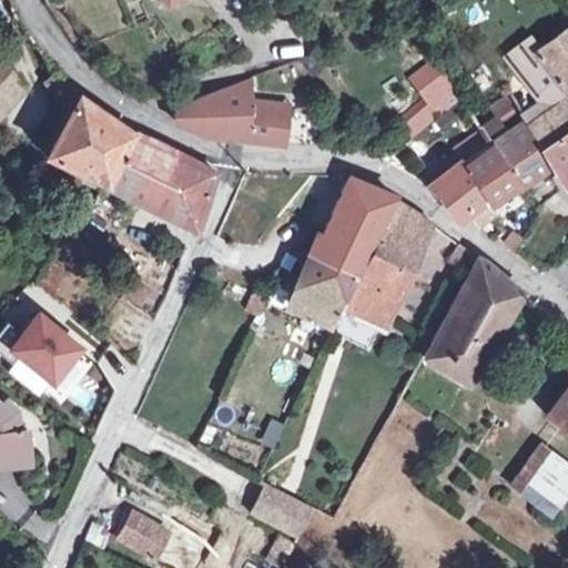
[(555,105),(567,95),(567,30),(539,51),(529,38),(505,56),(537,98),(547,110),(555,105)]
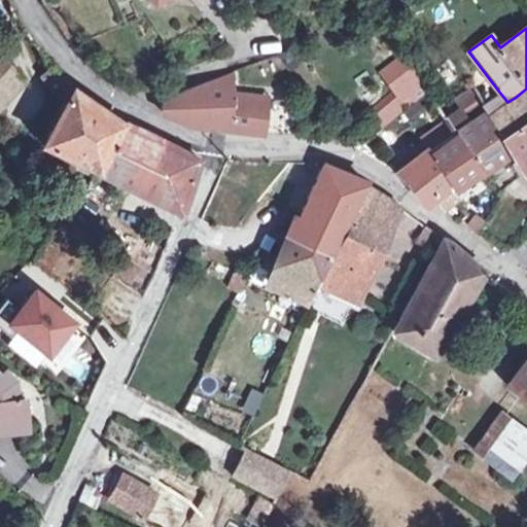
[(0,95),(21,76),(0,51),(0,95)]
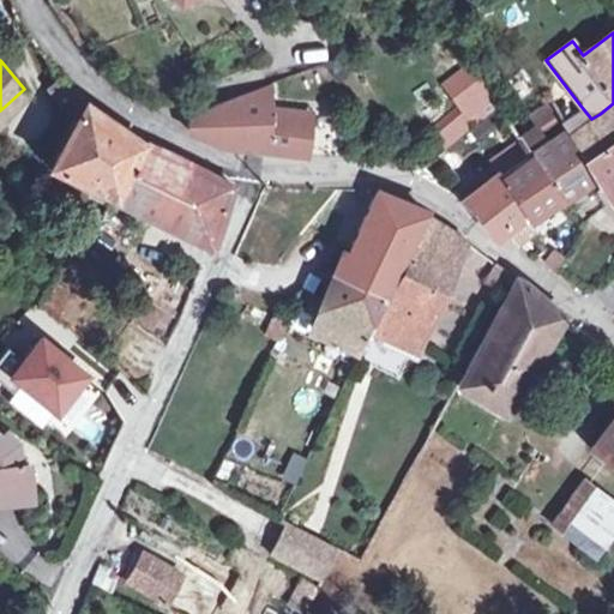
[(64,101),(76,89),(66,78),(53,86),(64,101)]
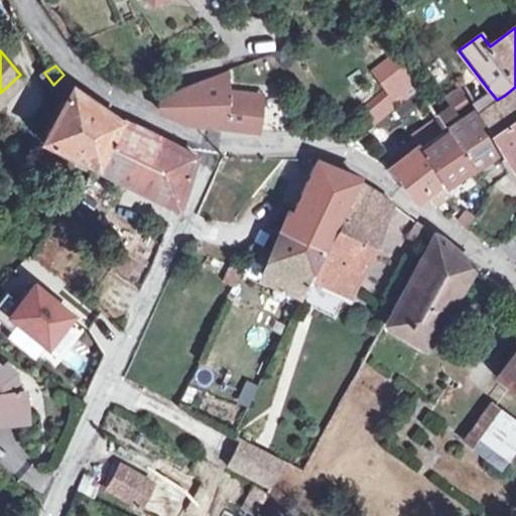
[(247,96),(247,90),(228,87),(228,69),(184,85),(164,96),(162,98),(160,101),(160,103),(160,106),(161,108),(162,109),(185,119),(257,128),(258,124),(260,98),(247,96)]
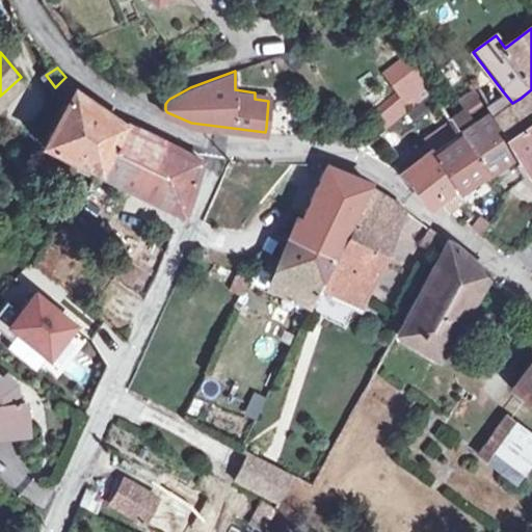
[(422,75),(373,110),(384,128),(409,107),(432,90),(422,75)]
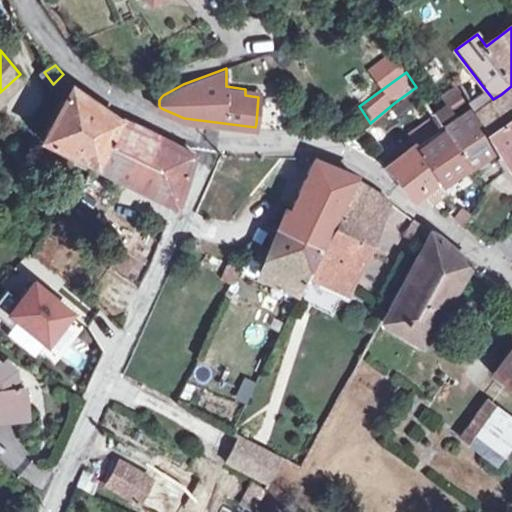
[(0,101),(24,78),(20,74),(0,92),(0,101)]
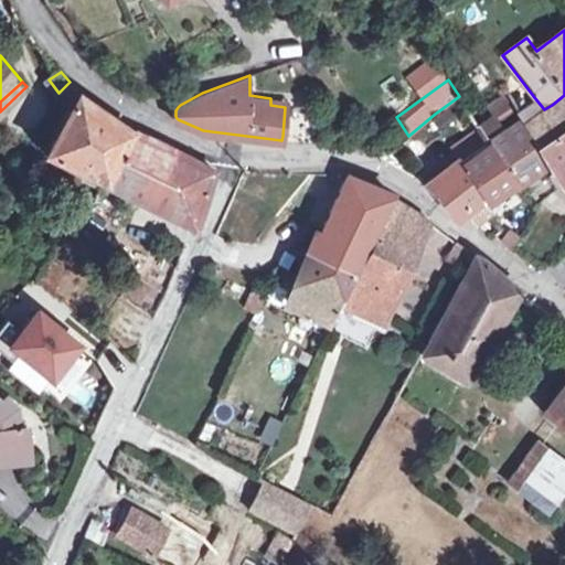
[(80,93),(70,82),(59,93),(65,100),(72,105),(48,148),(105,178),(134,129),(80,93)]
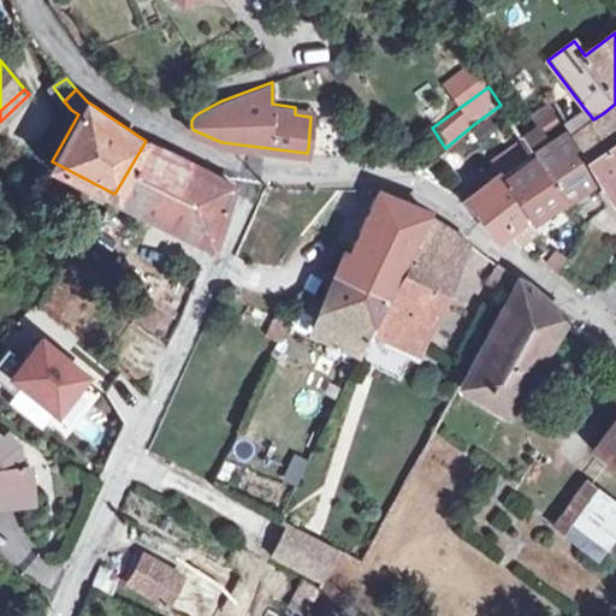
[(533,153),(563,199),(597,176),(585,157),(570,132),(568,130),(562,120),(551,101),(533,113),(542,126),(523,138),(533,153)]
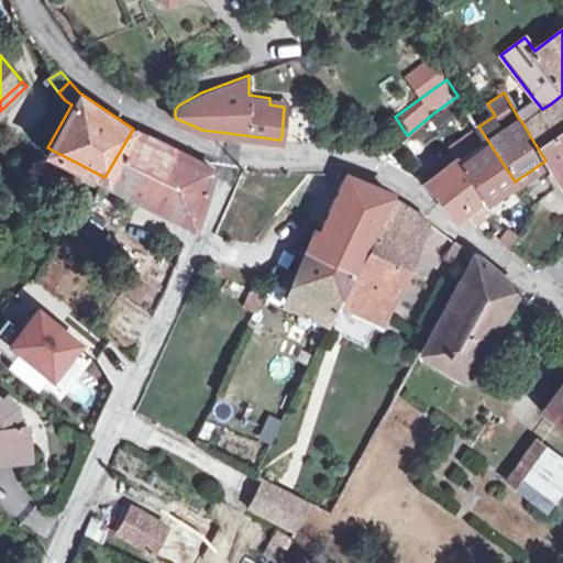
[(562,95),(550,105),(562,120),(562,95)]
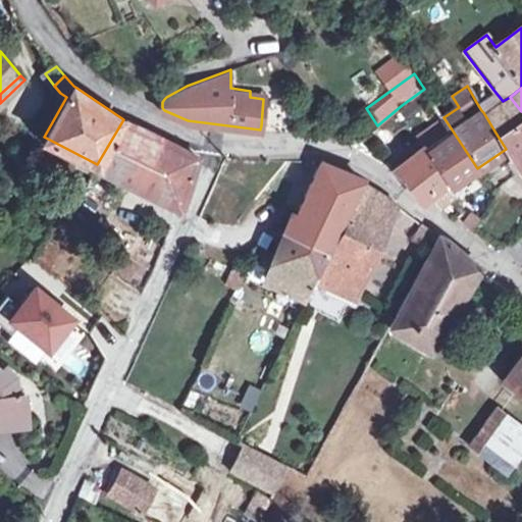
[(483,112),(503,101),(493,90),(476,102),(481,110),(483,112)]
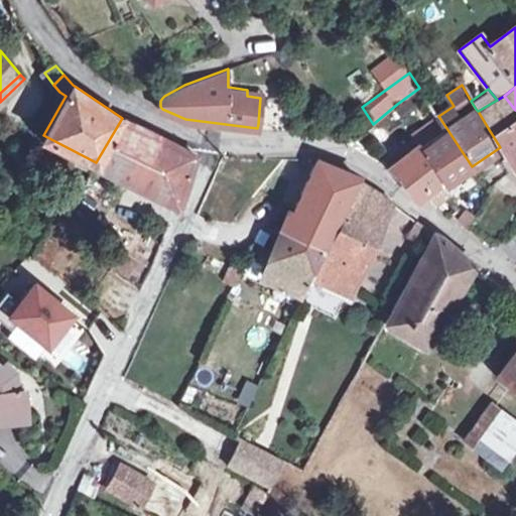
[(431,104),(438,116),(454,106),(446,95),(431,104)]
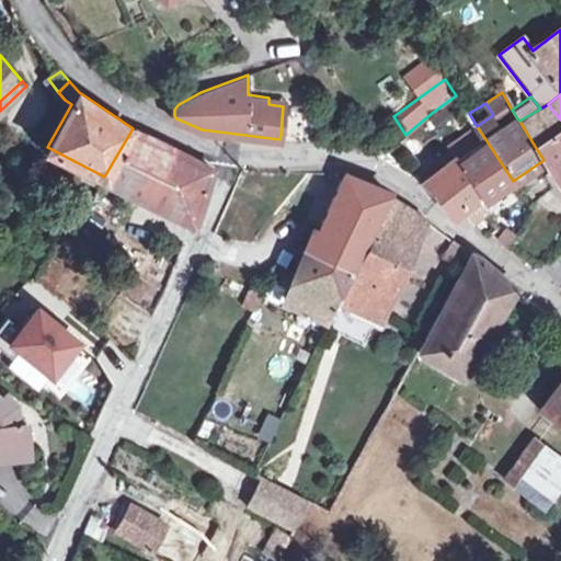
[(519,121),(533,142),(560,123),(560,119),(548,104),(540,109),(519,121)]
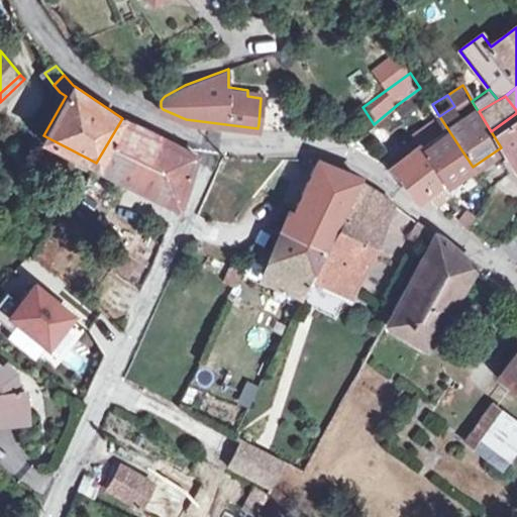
[(516,113),(491,131),(501,147),(513,167),(516,164),(516,113)]
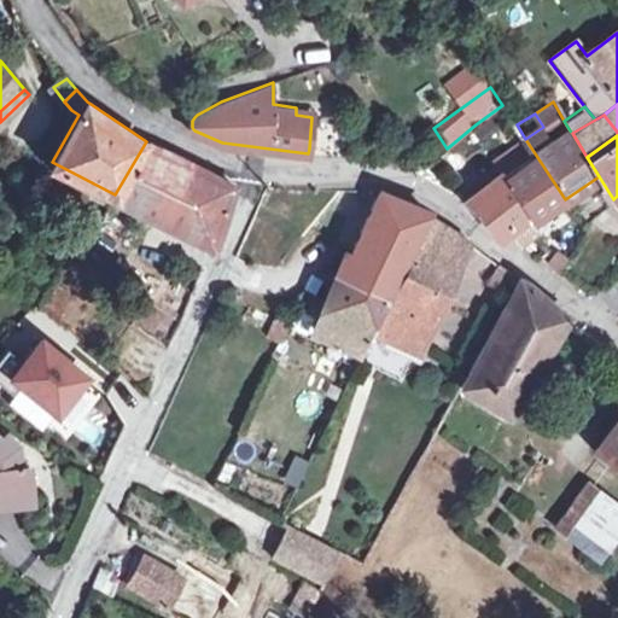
[(509,229),(528,216),(502,175),(535,153),(525,139),(493,161),(497,167),(465,187),(470,194),(465,198),(499,238),(502,234),(509,229)]
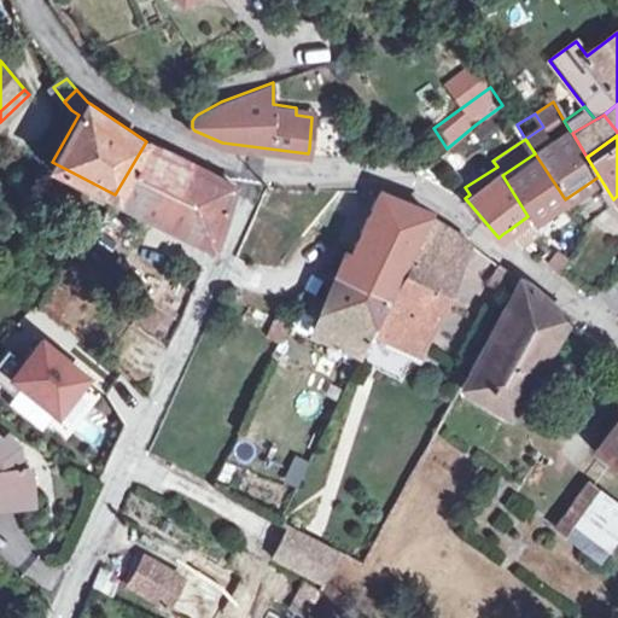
[(146,141),(115,194),(207,243),(210,244),(233,184),(181,156),(146,141)]
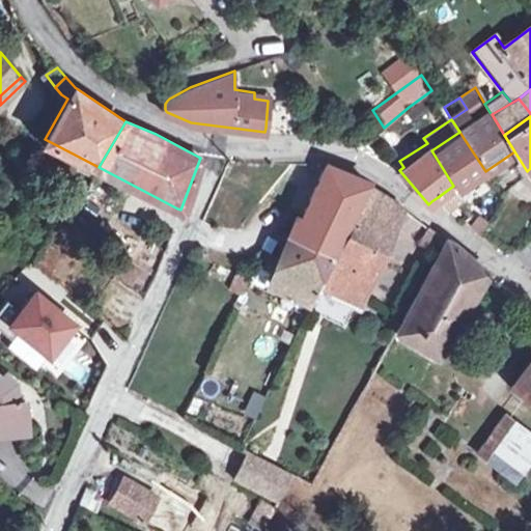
[(431,150),(453,186),(455,190),(462,199),(467,207),(477,201),(467,183),(485,171),(459,132),(431,150)]
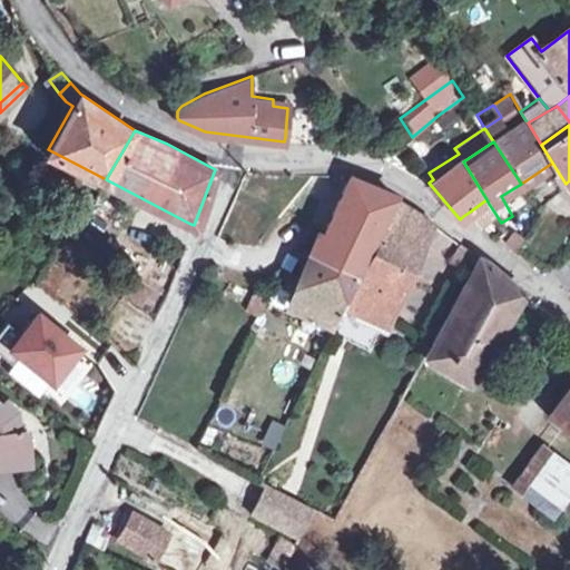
[(422,177),(429,183),(433,179),(429,173),(422,177)]
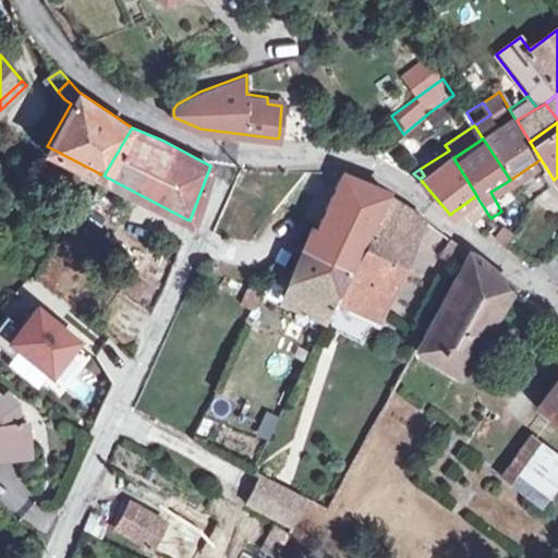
[(342,176),(306,251),(348,271),(388,195),(342,176)]
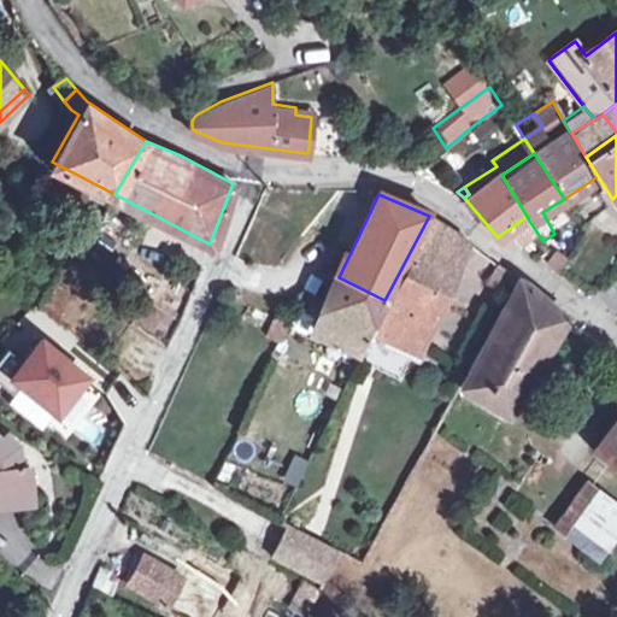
[(469,238),(429,216),(385,300),(370,329),(415,350),(434,309),(442,289),(469,238)]
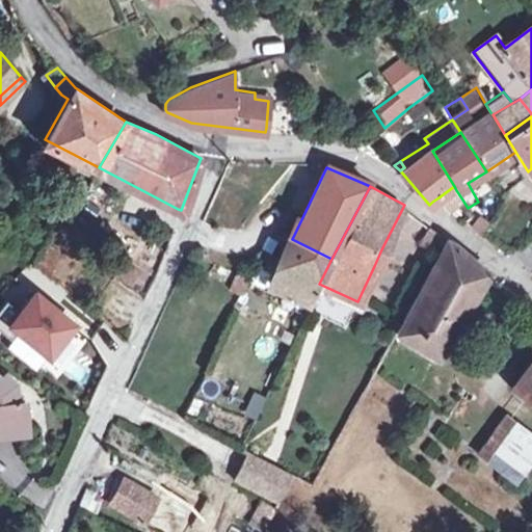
[(456,190),(454,186),(439,197),(449,210),(462,200),(456,190)]
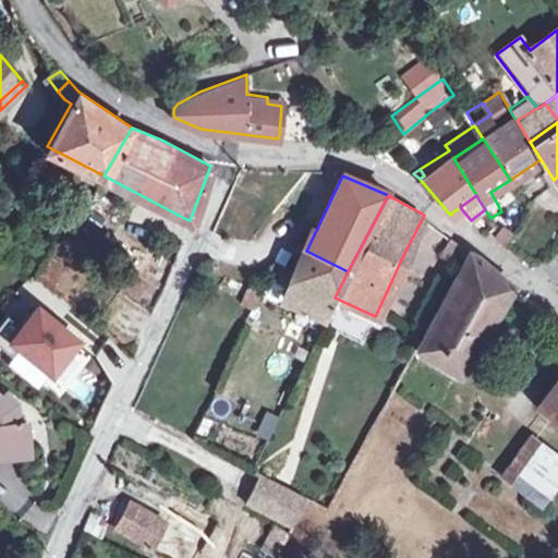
[(449,263),(460,244),(449,239),(438,255),(449,263)]
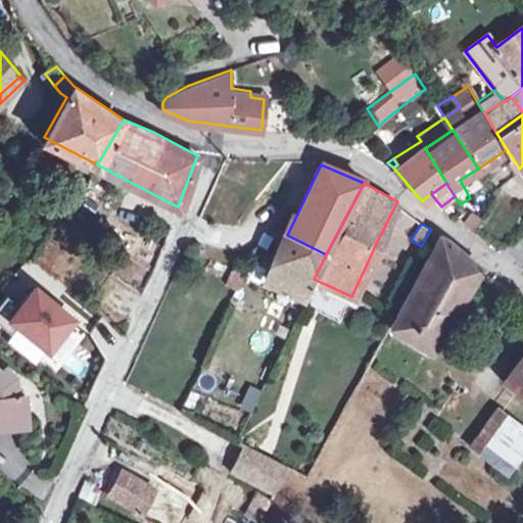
[(478,271),(480,266),(439,234),(389,325),(431,347),(478,271)]
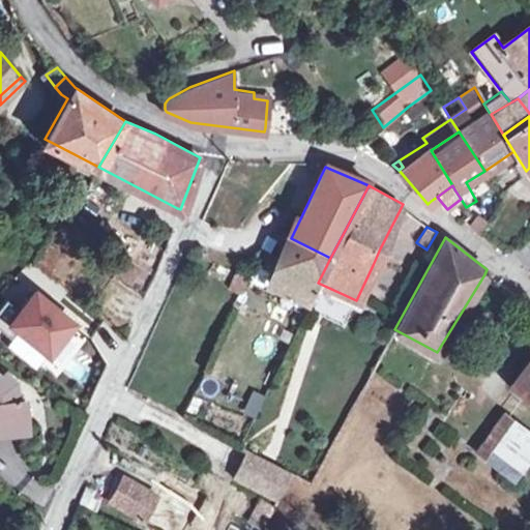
[(330,258),(291,238),(271,287),(307,304),(318,283),(330,258)]
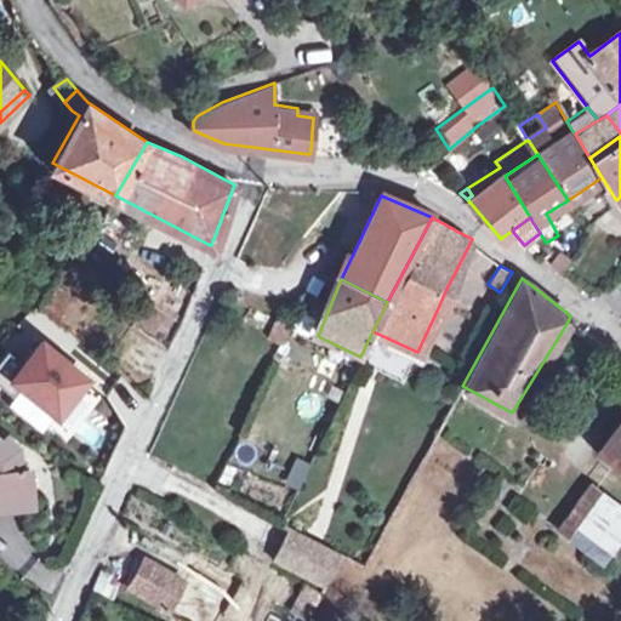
[(7,348),(0,357),(0,385),(12,396),(21,386),(56,415),(86,379),(41,340),(23,362),(7,348)]
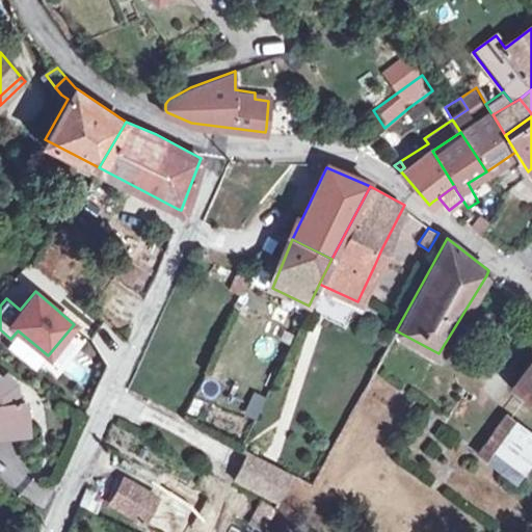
[(531,362),(512,388),(531,402),(531,362)]
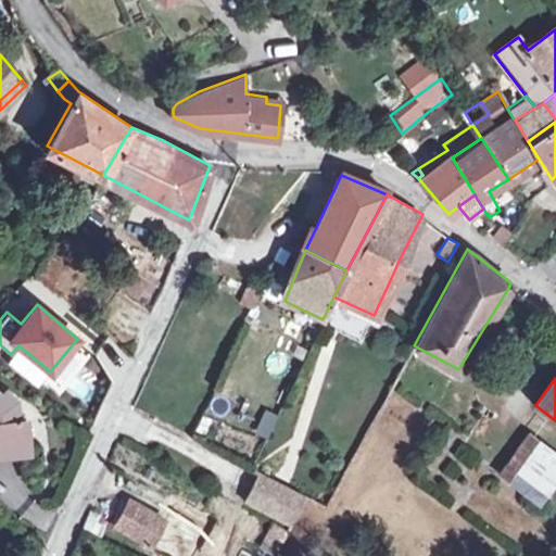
[(0,453),(27,451),(23,417),(11,418),(11,408),(15,401),(5,393),(2,396),(0,394),(0,453)]
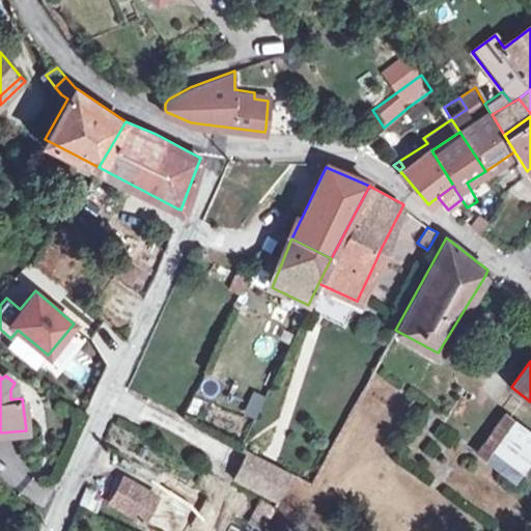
[(243,414),(256,417),(262,393),(249,390),(243,414)]
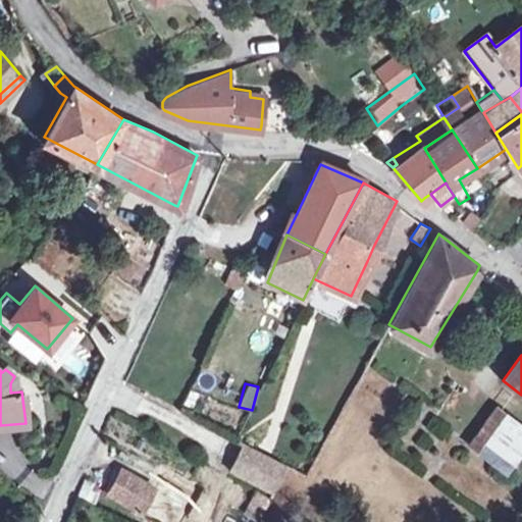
[(521,427),(497,408),(469,444),(505,470),(521,448),(521,427)]
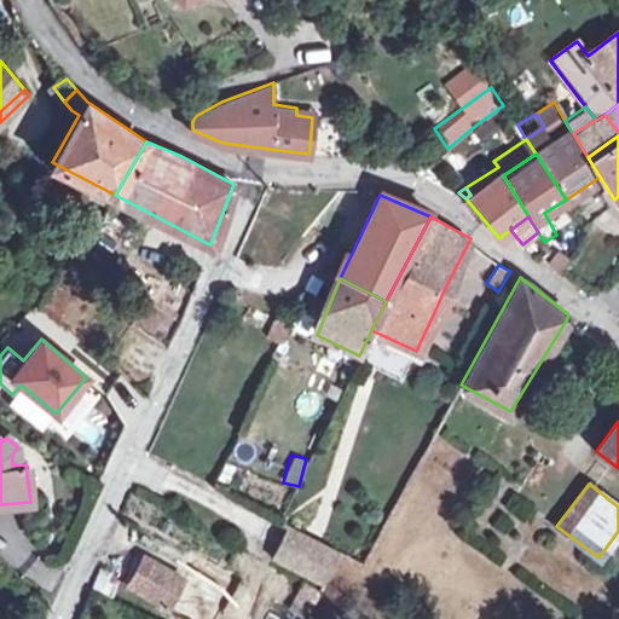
[(324,585),(341,551),(288,525),(271,559),(324,585)]
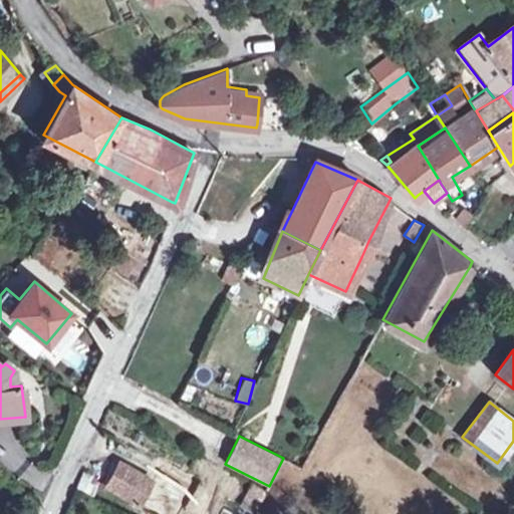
[(119,462),(106,484),(138,501),(151,479),(119,462)]
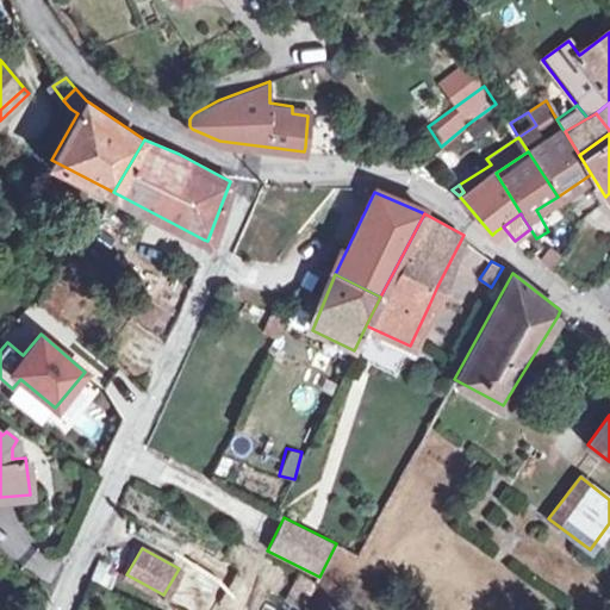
[(107,571),(110,565),(98,559),(89,579),(105,587),(112,574),(107,571)]
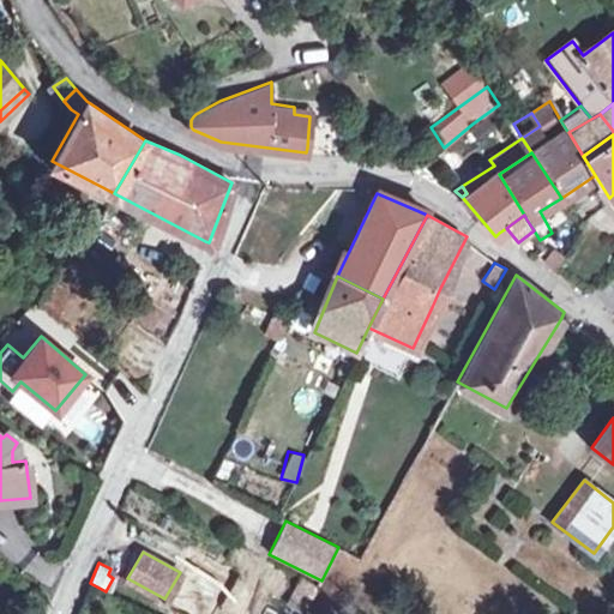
[(301,579),(288,602),(302,611),(315,587),(301,579)]
